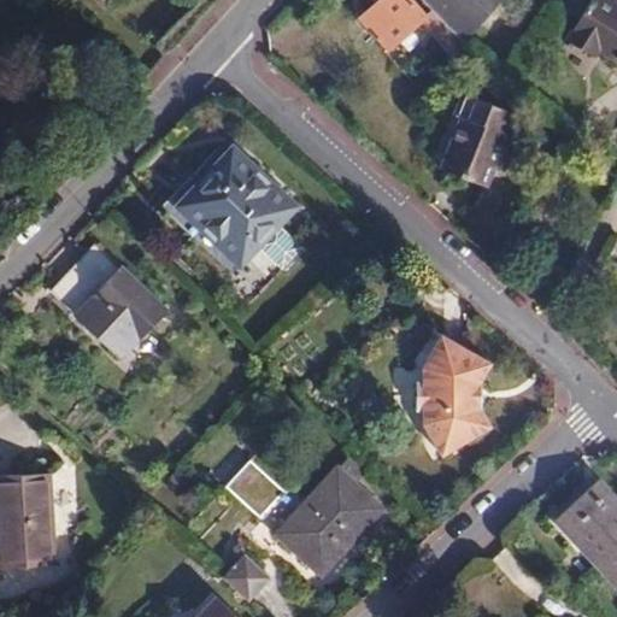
[(388,47),(418,18),(400,0),(377,0),(358,18),(388,47)]
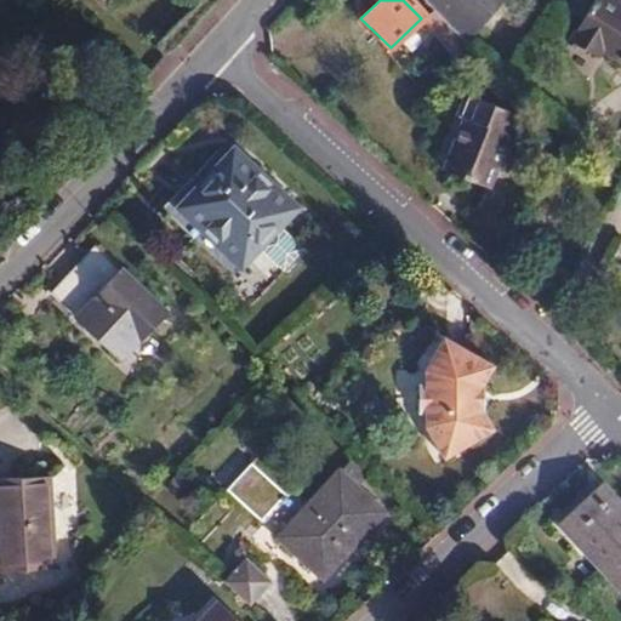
[(426,0),(434,6),(463,34),(494,0),(426,0)]
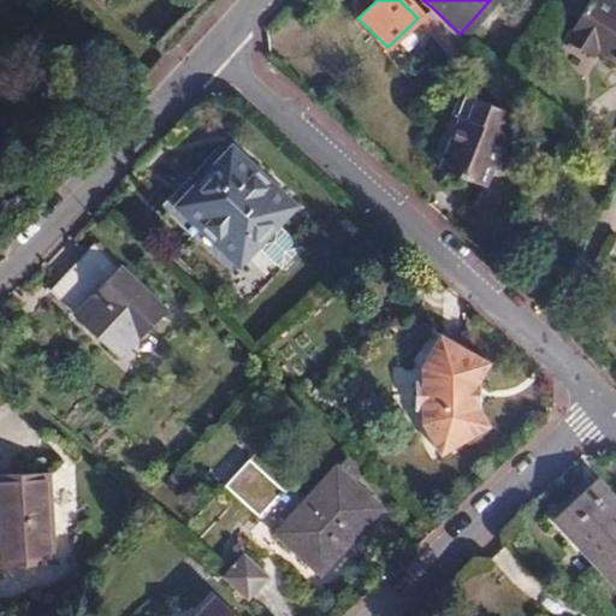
[(615,5),(605,0),(591,0),(568,45),(596,60),(600,51),(615,59),(615,5)]
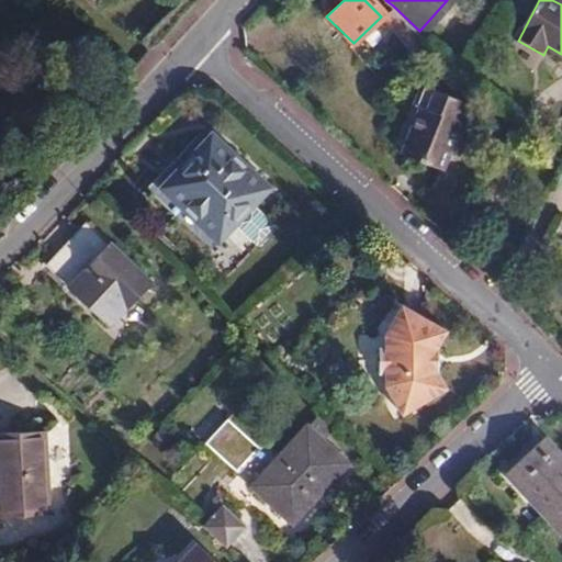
[(381,17),(412,48),(424,35),(419,31),(393,6),(381,17)]
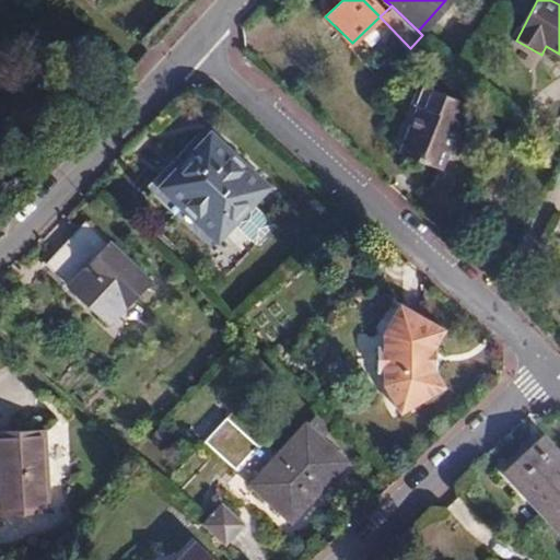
[(407,112),(394,158),(438,171),(448,133),(456,137),(463,111),(446,106),(448,100),(407,88),(400,109),(407,112)]
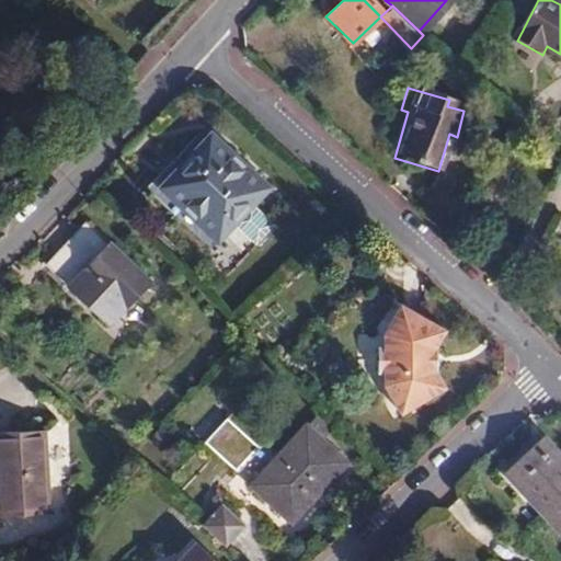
[(186,152),(168,173),(224,226),(240,208),(262,229),(279,209),(258,189),(271,174),(215,121),(196,140),(202,146),(191,158),(186,152)]
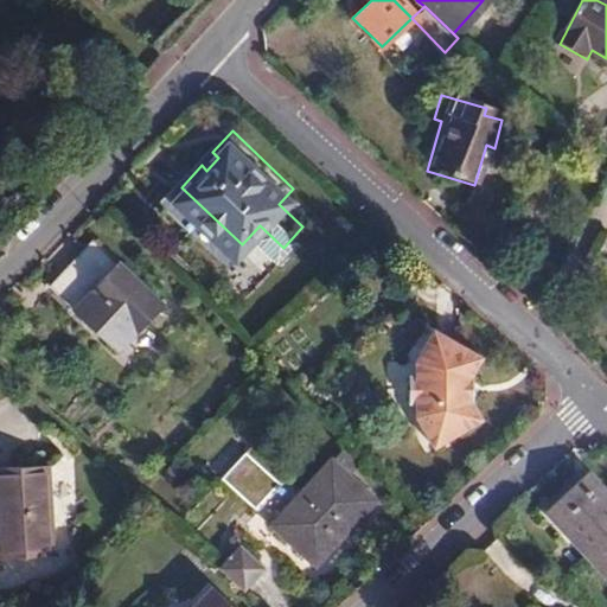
[(91,246),(50,287),(116,352),(157,310),(91,246)]
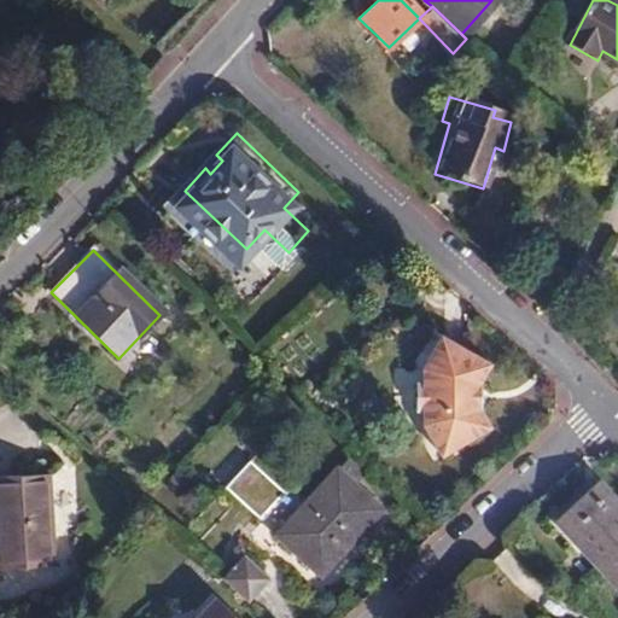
[(420,426),(424,431),(441,458),(462,444),(489,427),(476,407),(476,384),(484,366),(436,338),(418,369),(419,383),(413,384),(414,413),(420,413),(420,426)]
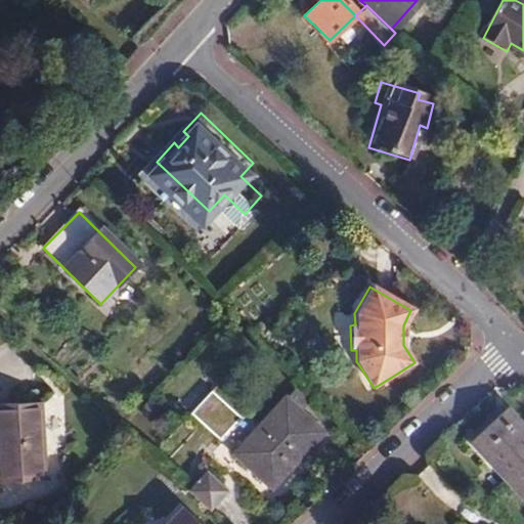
[(193,415),(274,490),(326,435),(303,413),(312,404),(298,391),(290,401),(289,400),(258,433),(215,392),(193,415)]
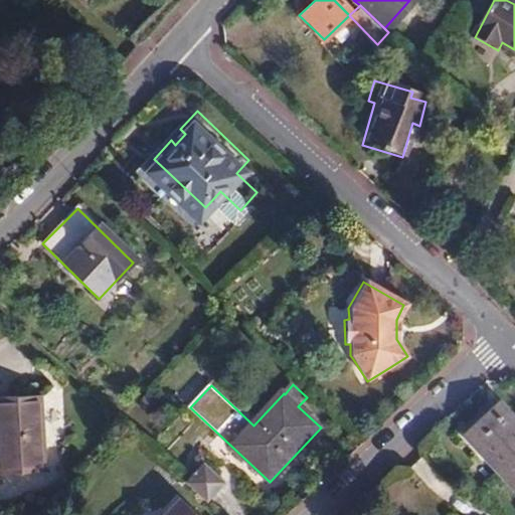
[(0,396),(0,470),(44,469),(40,393),(0,396)]
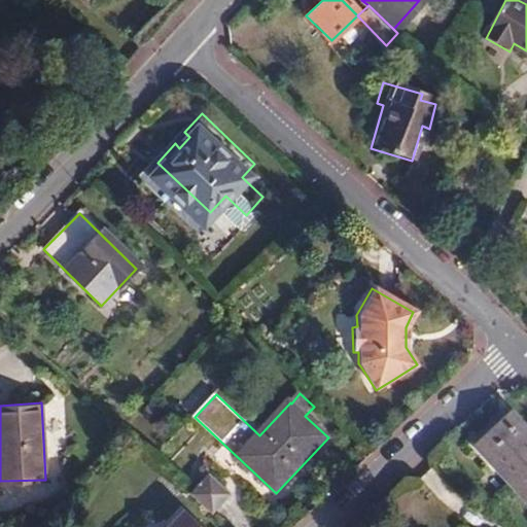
[(473,444),(508,482),(526,464),(526,431),(508,413),(473,444)]
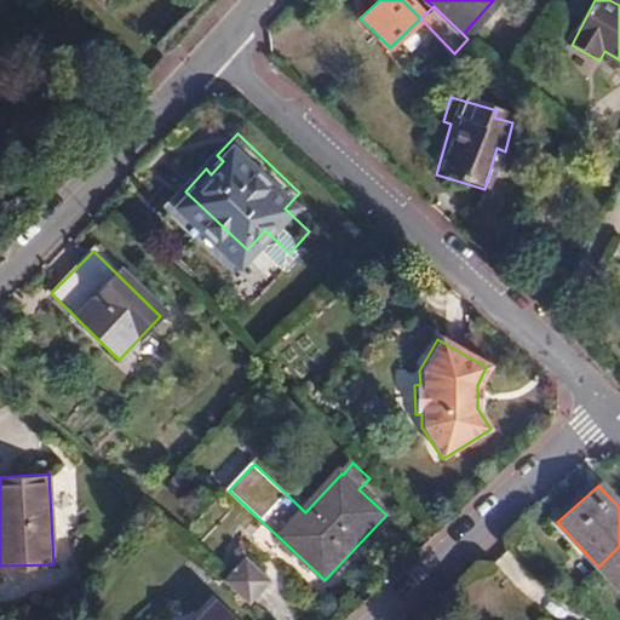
[(619,546),(598,567),(619,589),(619,546)]
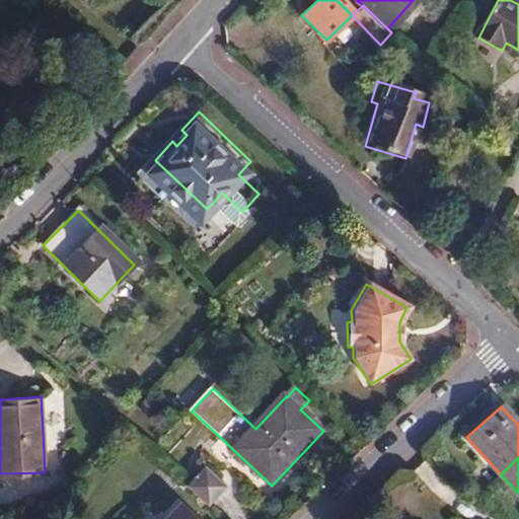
[(207,467),(188,487),(207,505),(210,508),(229,488),(207,467)]
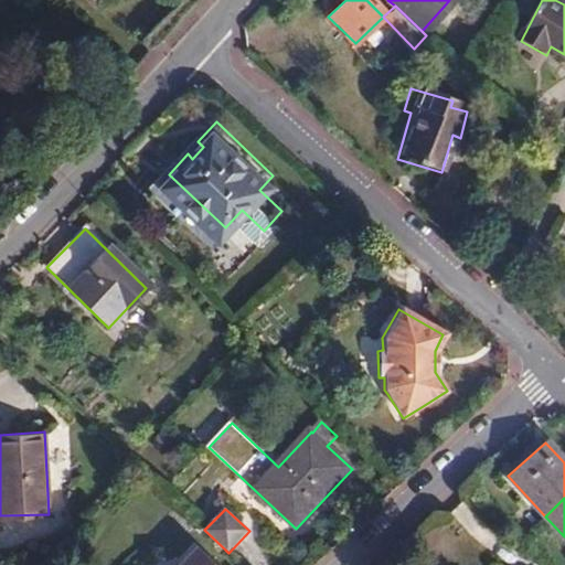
[(213,564),(198,551),(183,564),(213,564)]
